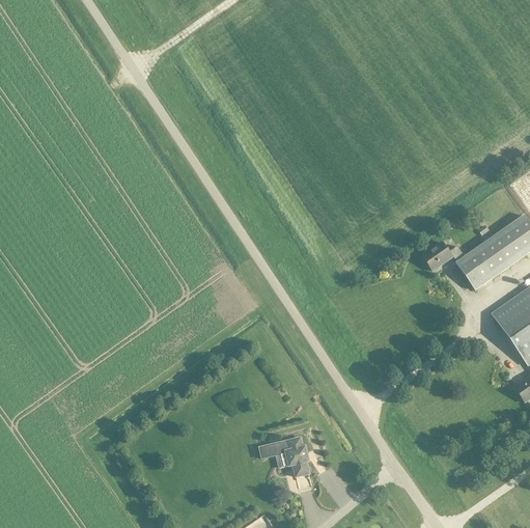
[(464,255),(455,260),(454,261),(474,288),(529,249),(529,223),(523,214),(464,255)]
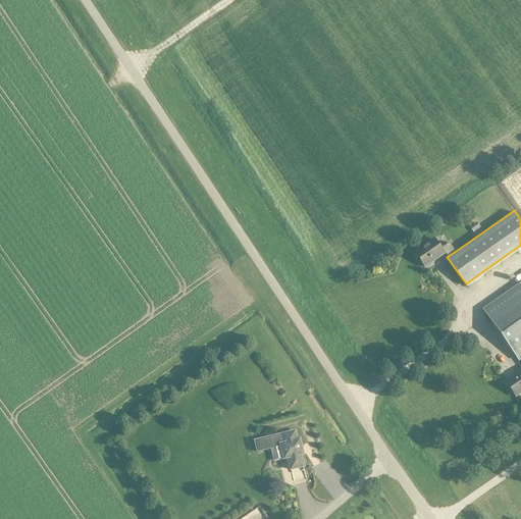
[(417,258),(420,259),(424,264),(444,250),(448,256),(456,251),(448,240),(439,246),(432,237),(413,250),(417,255),(417,258)]
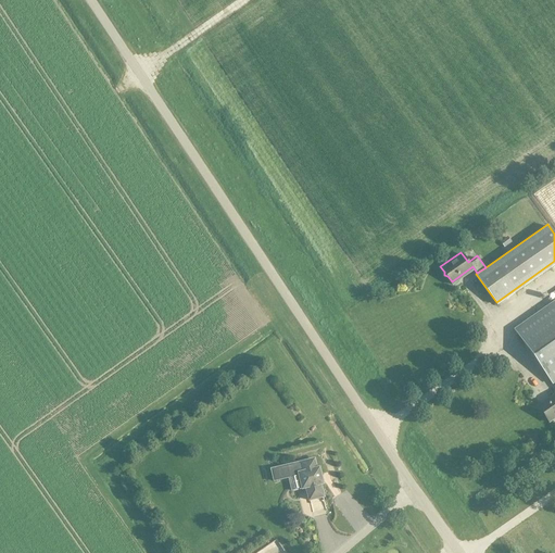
[(554,297),(514,327),(552,381),(553,380),(554,378),(554,297)]
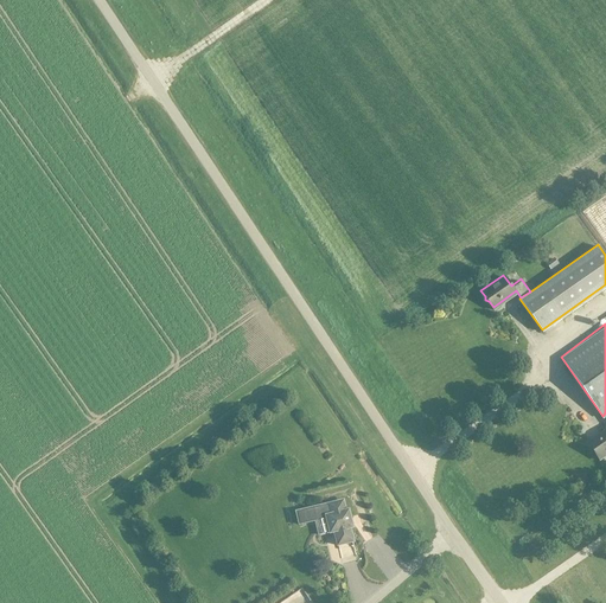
[(589,450),(594,451),(598,457),(605,451),(605,412),(604,415),(605,418),(605,427),(586,441),(591,447),(589,450)]
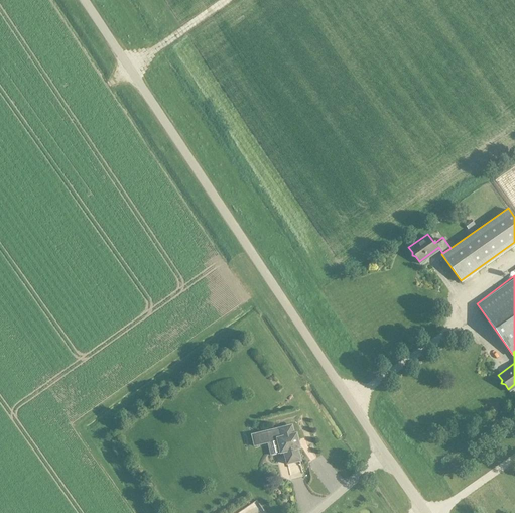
[(283,450),(286,462),(298,459),(296,446),(298,446),(294,431),(292,432),(290,423),(277,426),(280,435),(276,436),(280,451),(283,450)]
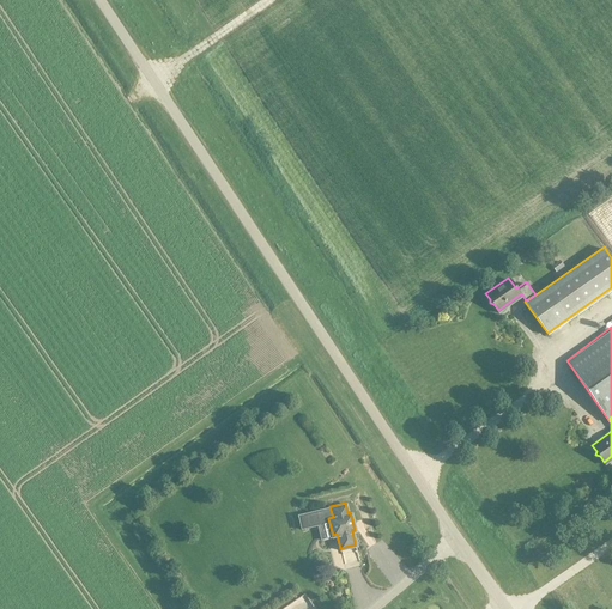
[(319,535),(328,533),(326,518),(316,521),(319,535)]
